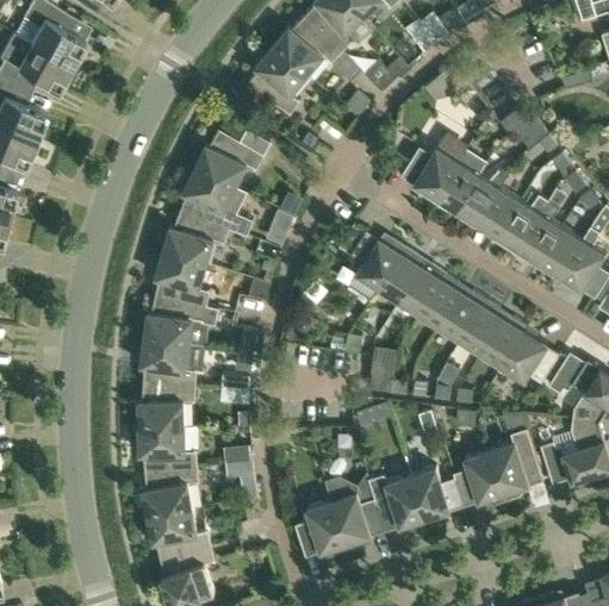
[(37,31),(30,43),(70,66),(84,41),(60,27),(67,14),(43,0),(31,0),(23,18),(26,20),(37,31)]
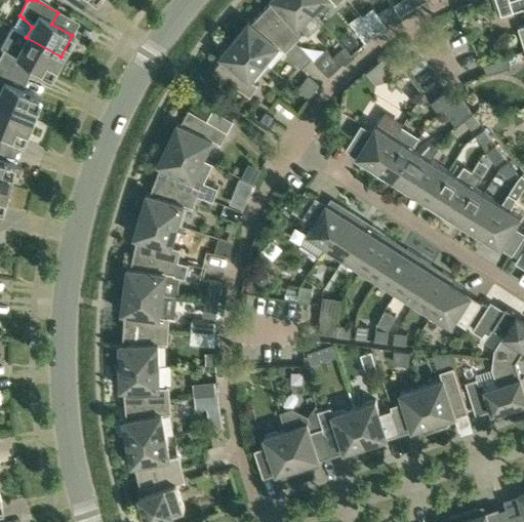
[(296,29),(313,14),(299,0),(270,0),(272,3),(262,13),(294,45),(304,35),(303,34),(301,35),(296,29)]
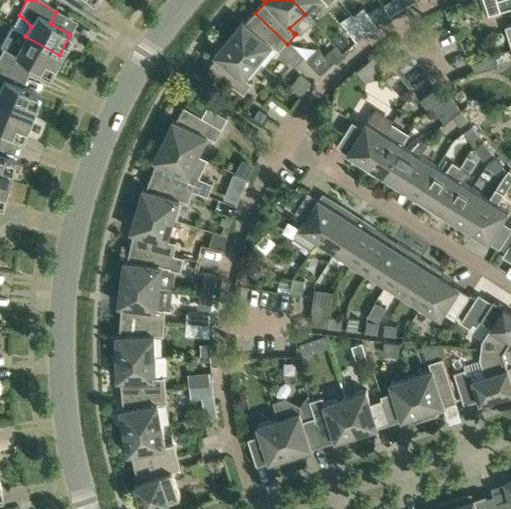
[(335,0),(292,0),(305,14),(320,0),(321,0),(326,5),(325,6),(326,7),(335,0)]
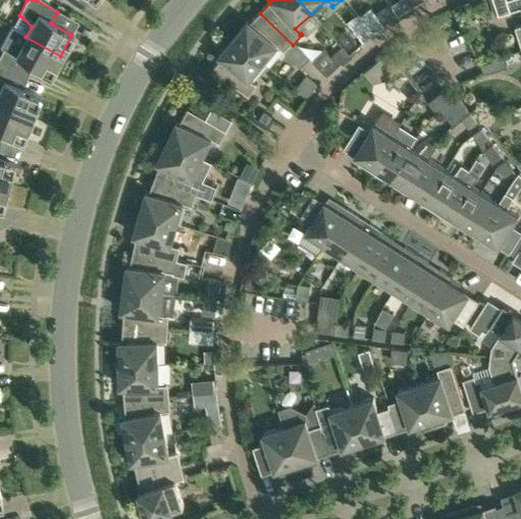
[(491,0),(498,17),(510,13),(520,9),(520,28),(514,30),(520,50),(520,0),(513,0),(507,2),(506,0),(491,0)]
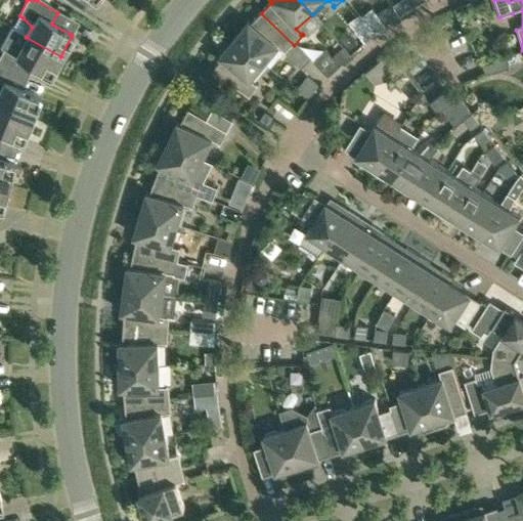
[(405,1),(393,9),(399,18),(411,10),(405,1)]
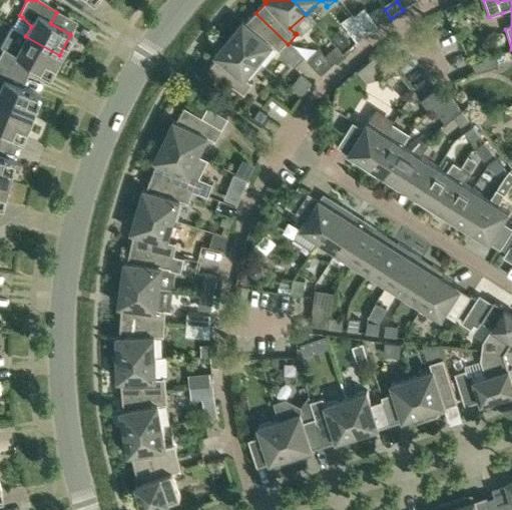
[(368,15),(371,20),(376,26),(389,18),(381,6),(368,15)]
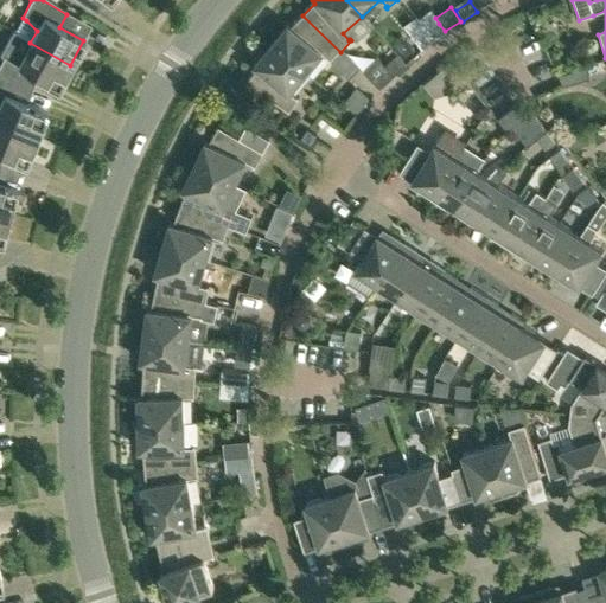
[(340,52),(303,15),(291,29),(287,26),(270,46),(305,75),(321,56),(329,62),(327,63),(329,64),(340,52)]
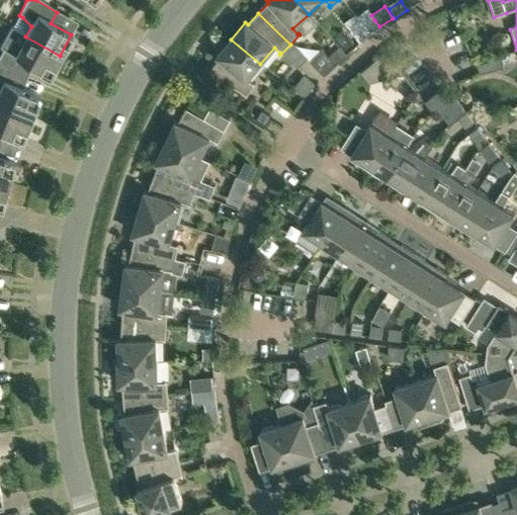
[(27,65),(49,76),(60,56),(25,36),(10,28),(0,47),(0,50),(2,51),(0,55),(0,65),(22,76),(27,65)]
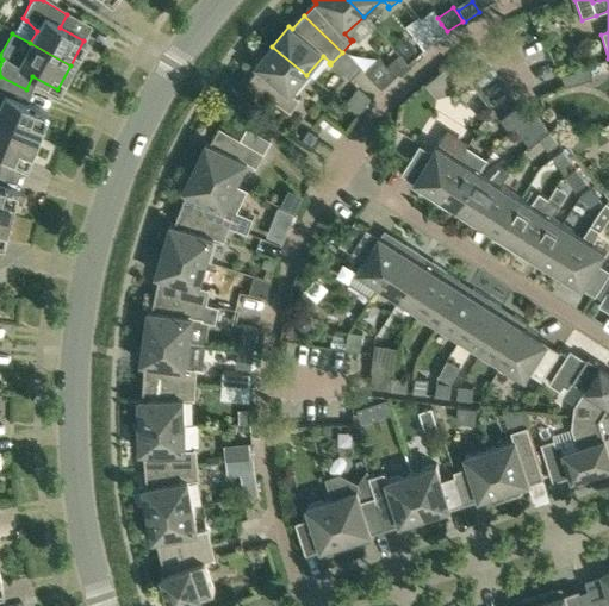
[(291,95),(306,75),(272,47),(255,68),(258,69),(247,86),(248,87),(248,86),(290,116),(299,101),(298,100),(297,101),(291,95)]
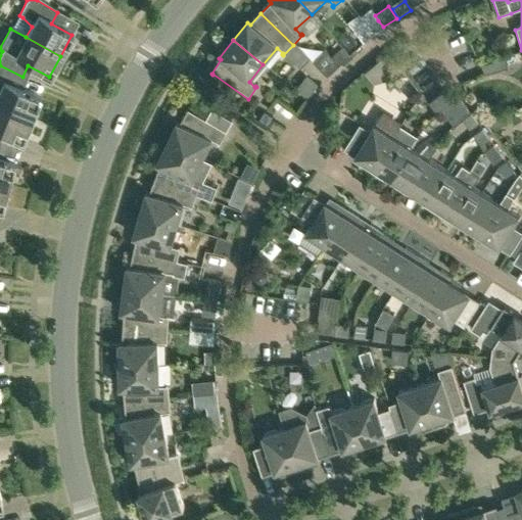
[(338,67),(349,58),(341,48),(330,58),(338,67)]
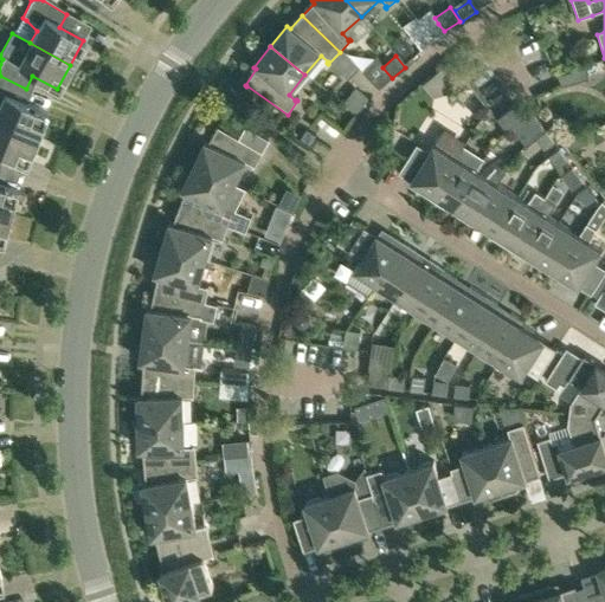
[(585,70),(567,76),(571,88),(589,82),(585,70)]
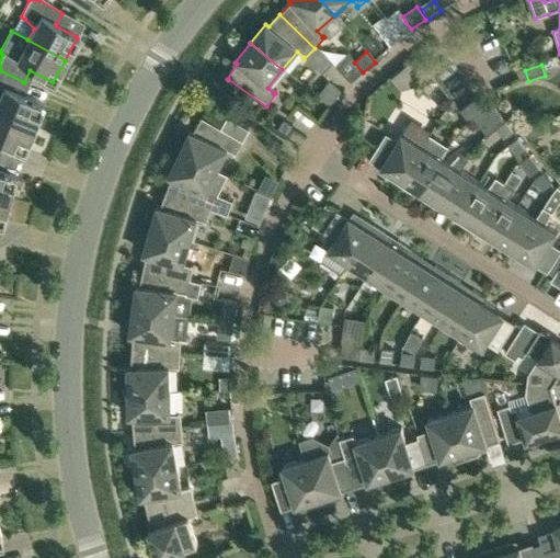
[(0,114),(33,128),(42,105),(19,95),(24,82),(0,70),(0,114)]
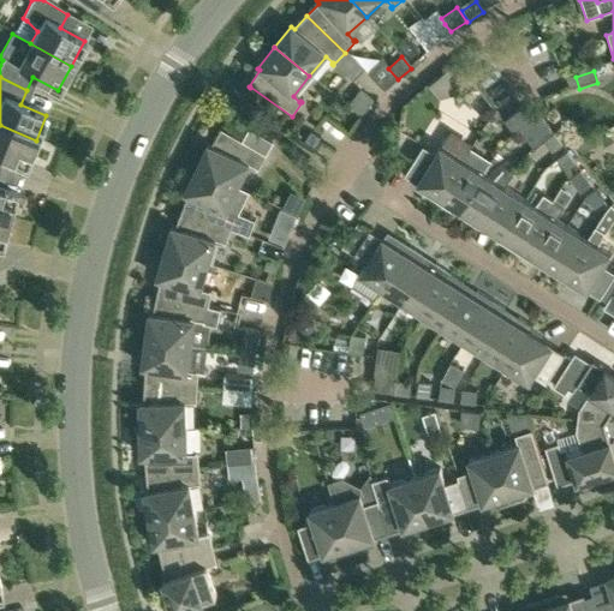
[(349,106),(359,117),(371,102),(361,91),(349,106)]
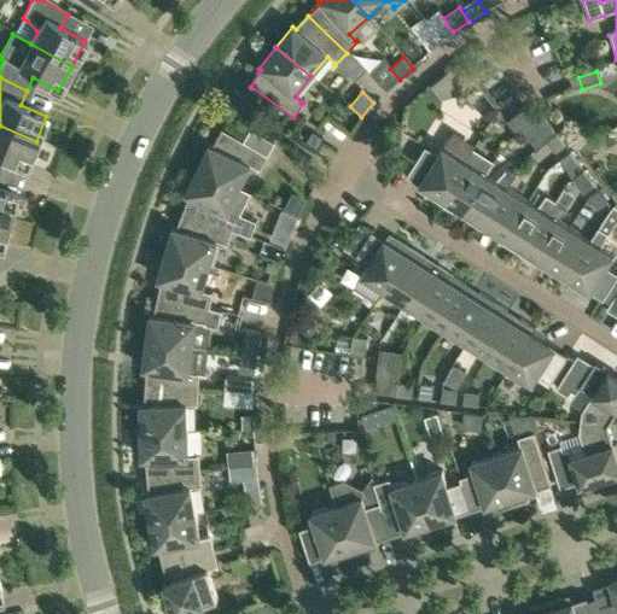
[(519,135),(530,126),(535,122),(534,122),(525,110),(510,122),(519,135)]
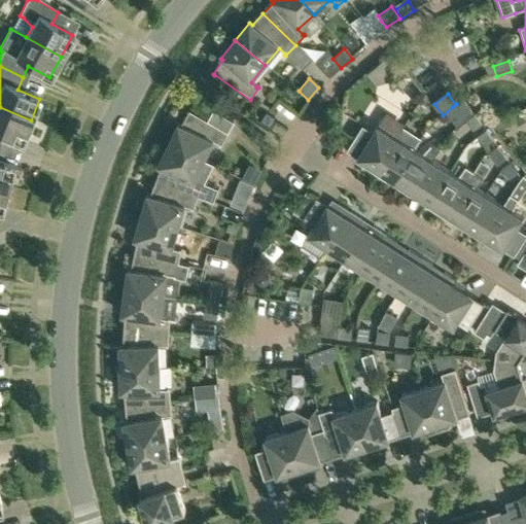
[(459,117),(467,111),(460,100),(455,104),(456,104),(452,107),(459,117)]
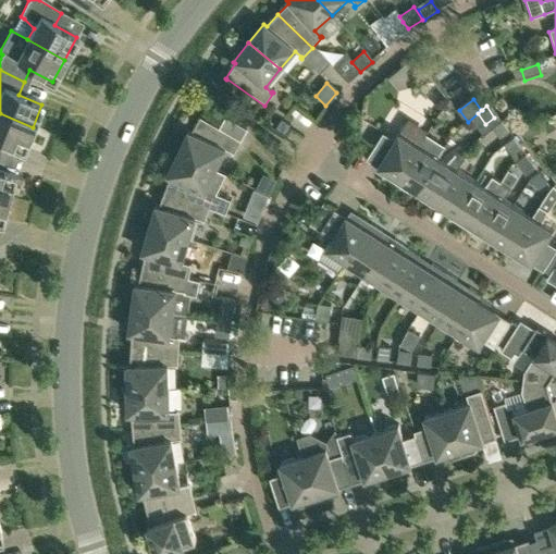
[(209,124),(217,128),(223,118),(214,112),(209,124)]
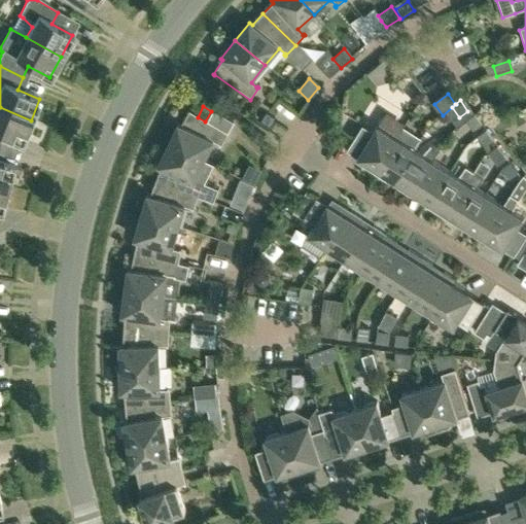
[(0,134),(22,143),(31,120),(0,107),(0,134)]
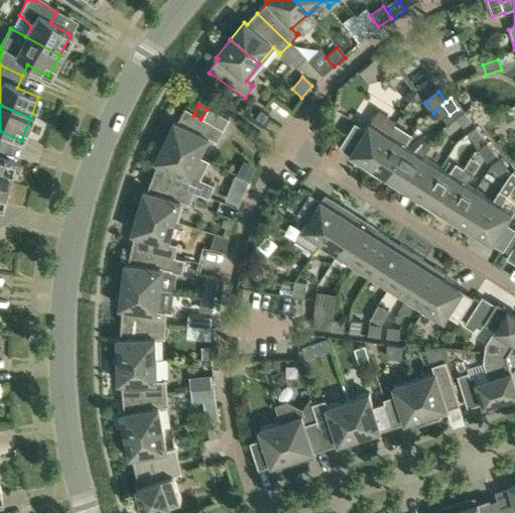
[(164,143),(199,159),(208,140),(215,143),(214,144),(216,145),(223,132),(185,111),(186,110),(184,109),(176,124),(173,123),(164,143)]
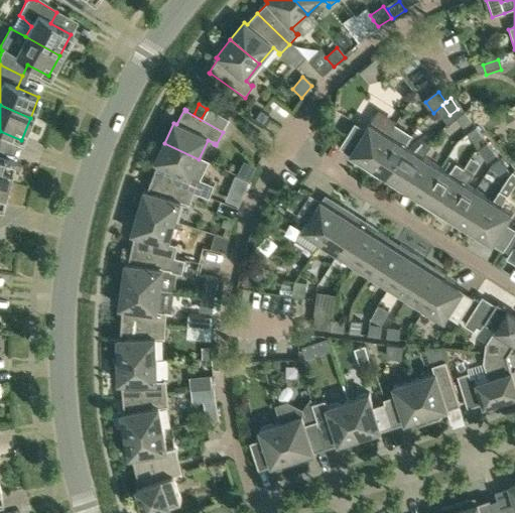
[(263,127),(266,122),(269,117),(260,112),(255,122),(263,127)]
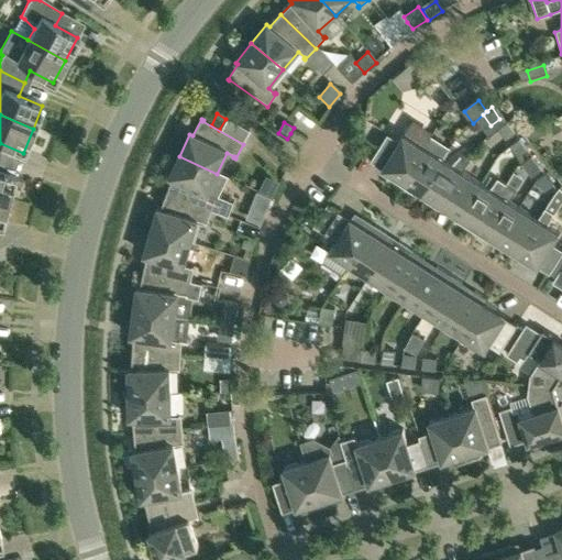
[(399,188),(430,139),(432,135),(411,122),(398,143),(387,135),(370,162),(389,175),(386,179),(399,188)]
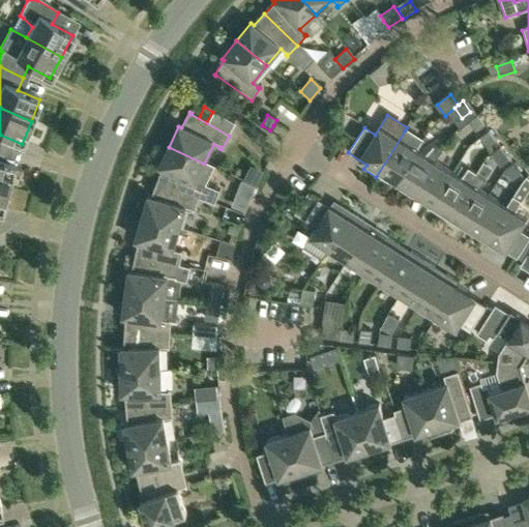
[(483,127),(476,116),(467,123),(475,134),(483,127)]
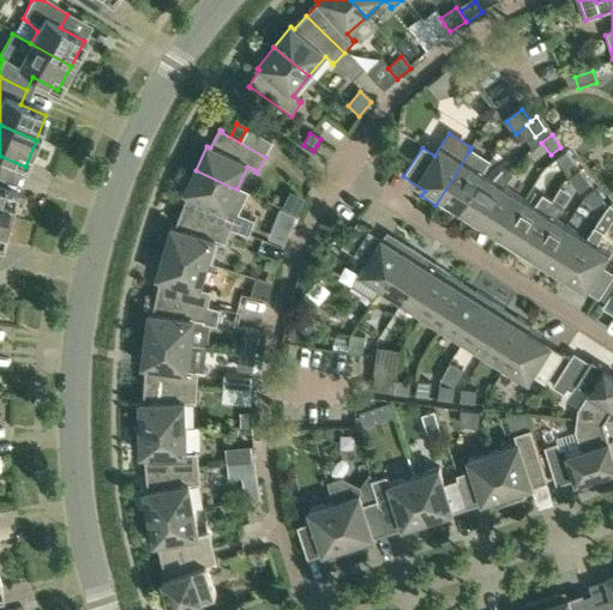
[(580,153),(594,149),(590,139),(577,144),(580,153)]
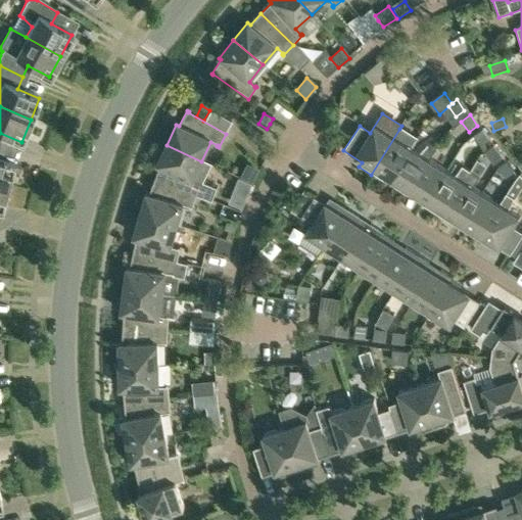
[(244,127),(238,137),(251,145),(257,135),(244,127)]
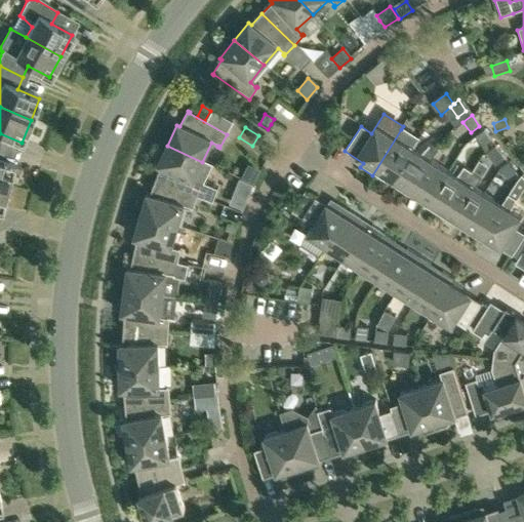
[(418,141),(401,129),(372,175),(385,183),(388,178),(393,182),(412,151),(418,141)]
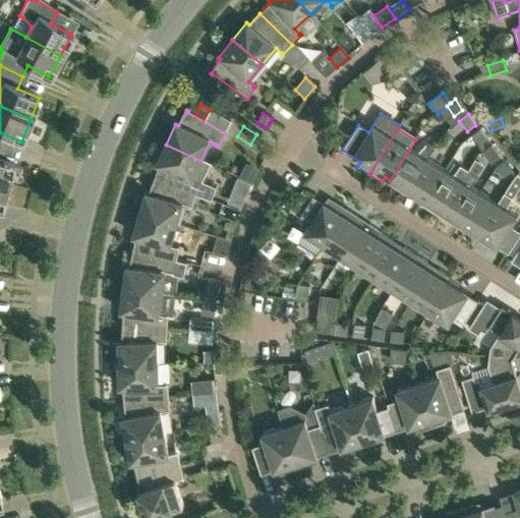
[(478,148),(487,140),(479,130),(470,136),(478,148)]
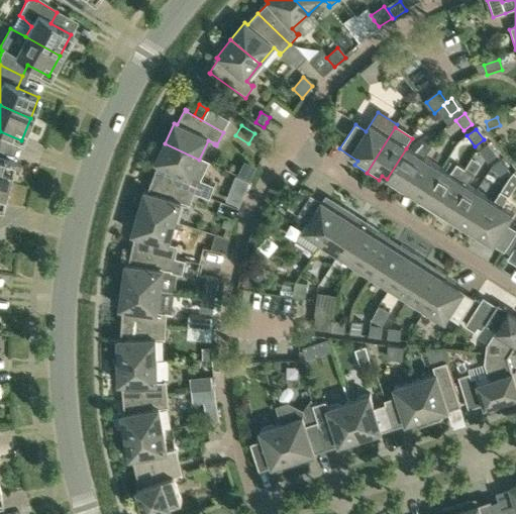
[(158,165),(152,179),(194,195),(199,182),(197,181),(197,182),(190,179),(199,160),(165,143),(155,164),(158,165)]
